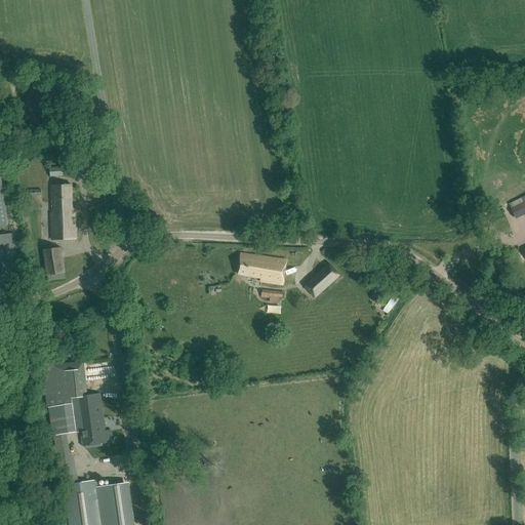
[(52,213),(51,214),(52,240),(76,239),(75,209),(72,209),(72,185),(52,186),(52,213)]
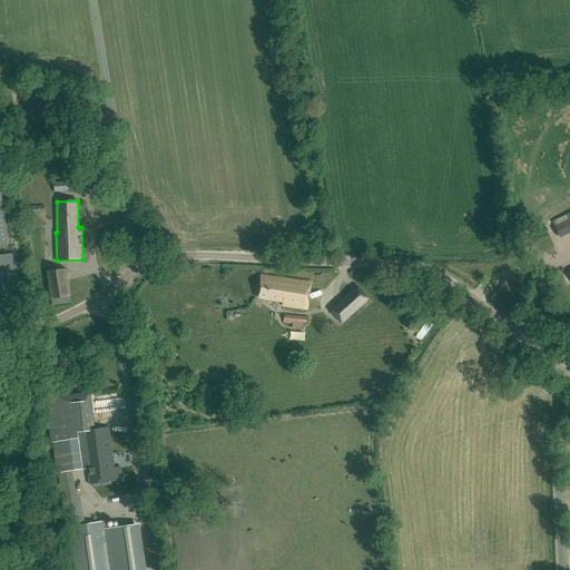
[(569,232),(569,219),(556,227),(560,237),(569,232)]
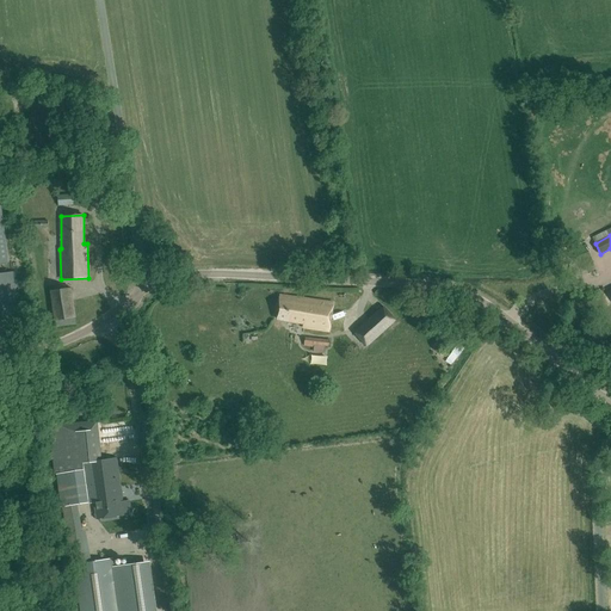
[(28,250),(29,259),(43,255),(41,247),(28,250)]
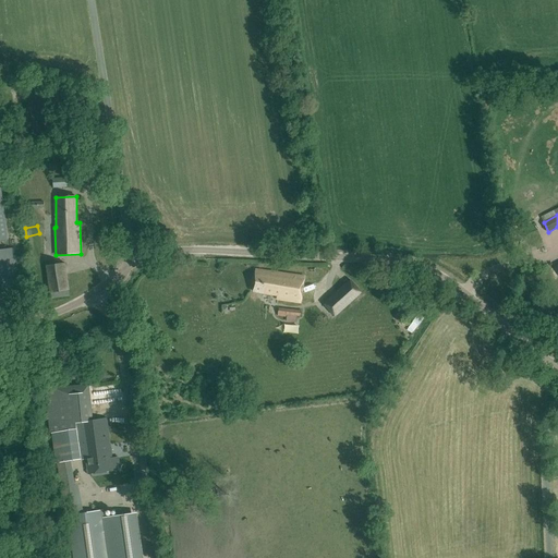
[(51,299),(70,296),(65,263),(46,265),(51,299)]
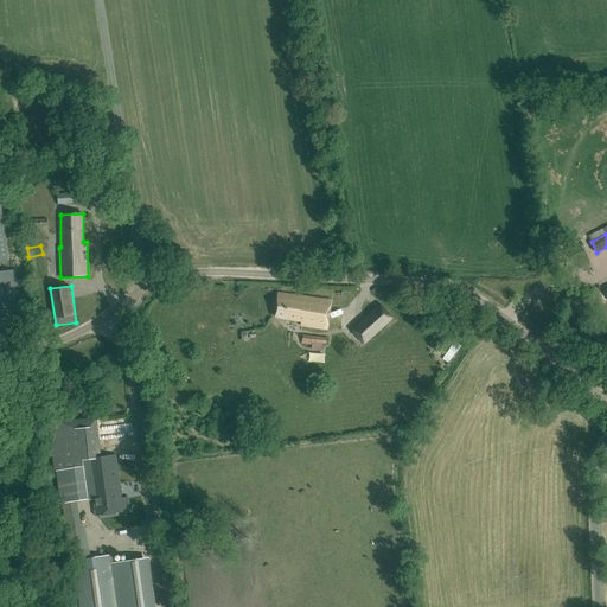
[(327,331),(327,328),(331,301),(279,294),(276,318),(302,321),(301,326),(327,331)]
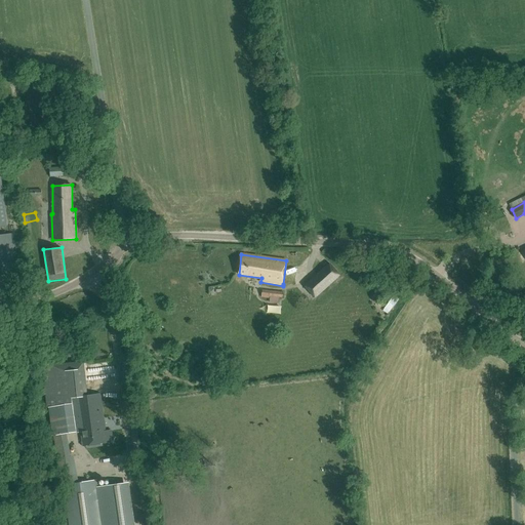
[(315,297),(340,275),(330,264),(305,286),(315,297)]
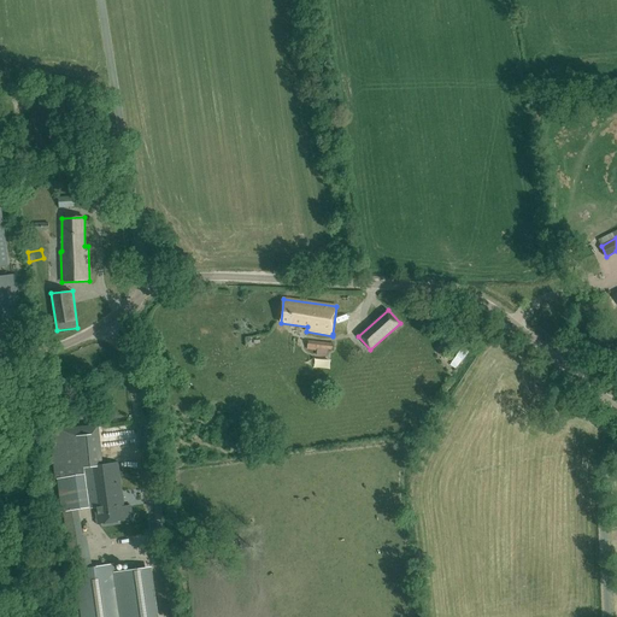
[(333,351),(334,344),(309,341),(307,350),(317,351),(317,350),(333,351)]
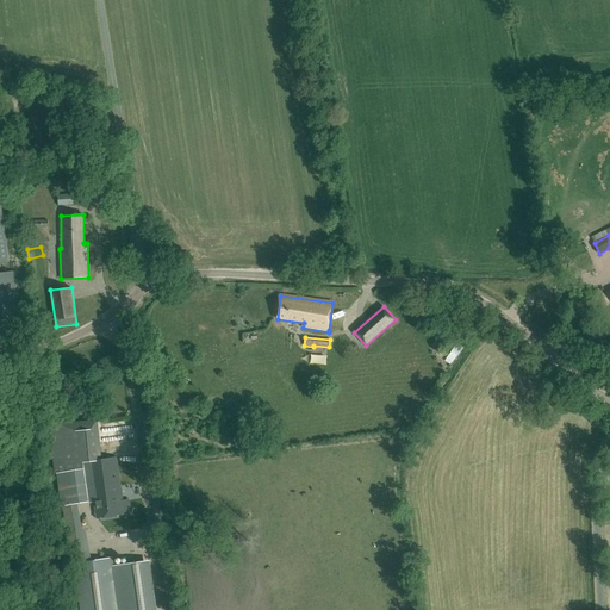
[(62,506),(74,564),(87,561),(76,504),(88,502),(83,468),(82,462),(101,460),(95,421),(49,427),(55,474),(57,474),(62,506)]
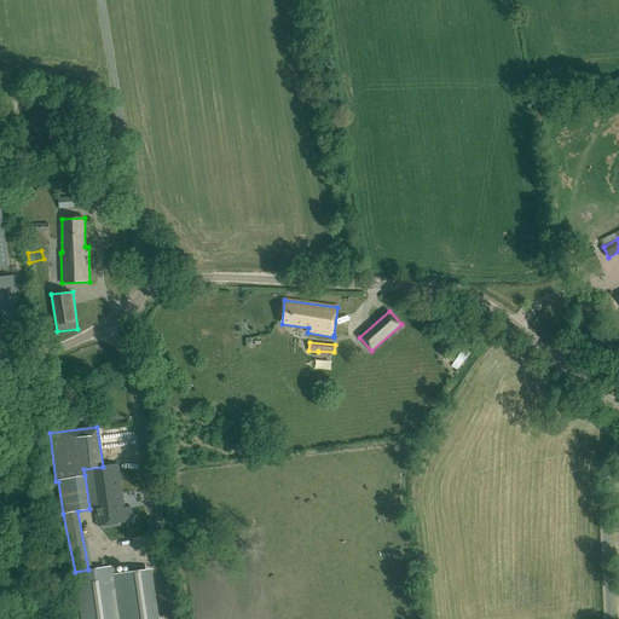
[(84,469),(85,475),(90,509),(90,510),(96,509),(98,526),(122,522),(121,509),(125,508),(119,464),(103,467),(84,469)]
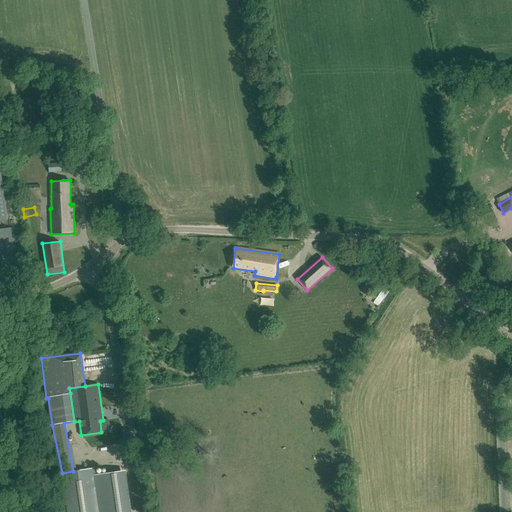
[(113,418),(104,419),(106,431),(115,429),(113,418)]
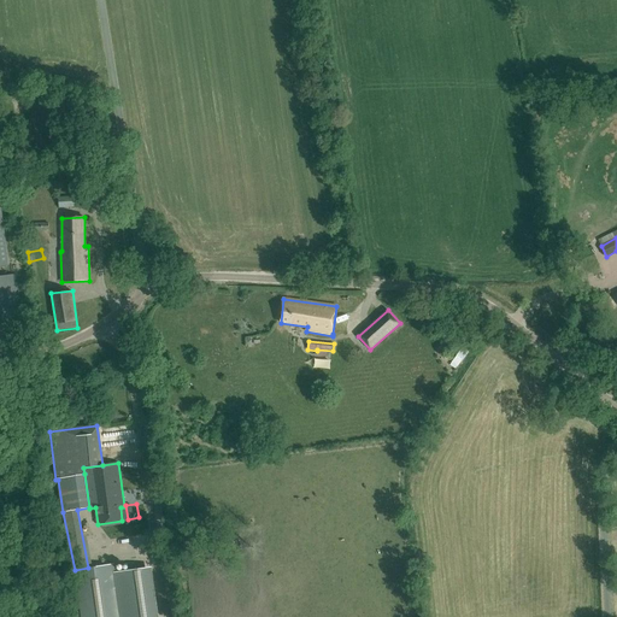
[(121,616),(115,573),(113,564),(88,568),(75,570),(81,616),(121,616)]
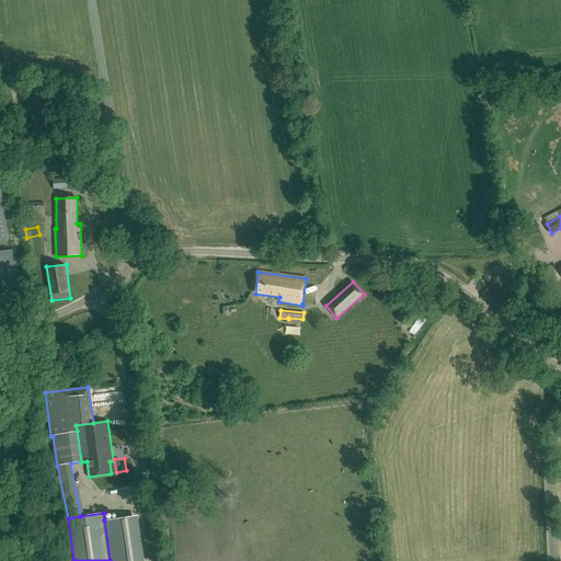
[(104,521),(110,560),(137,560),(130,516),(104,521)]
